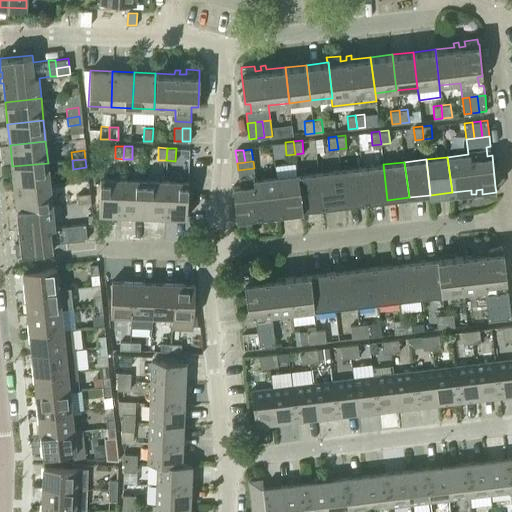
[(14,188),(50,184),(48,163),(12,166),(14,188)]
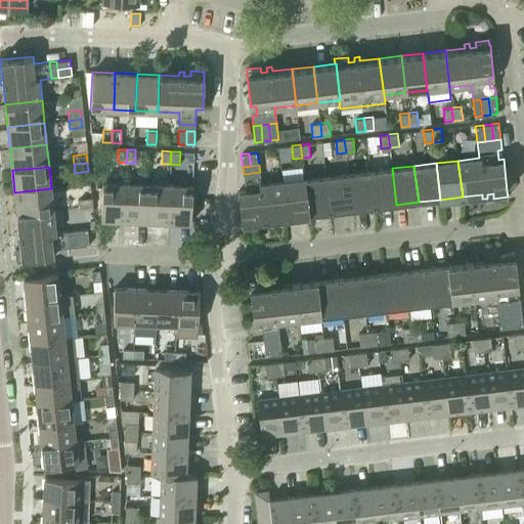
[(370,171),(375,208),(396,205),(392,168),(370,171)]
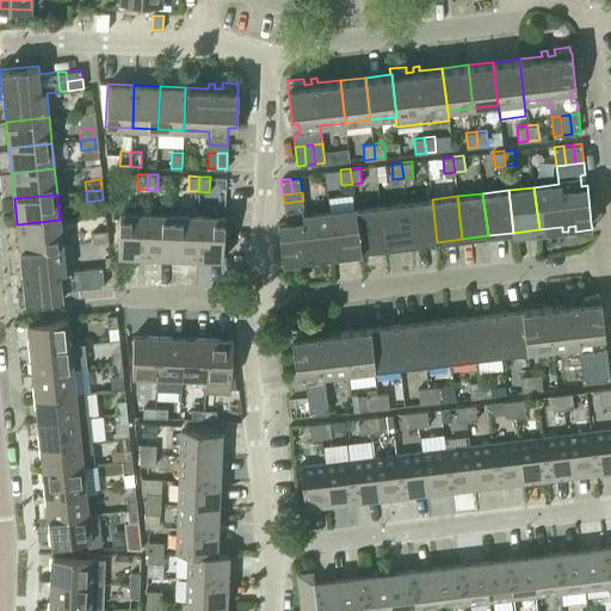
[(406,202),(412,245),(437,242),(432,199),(406,202)]
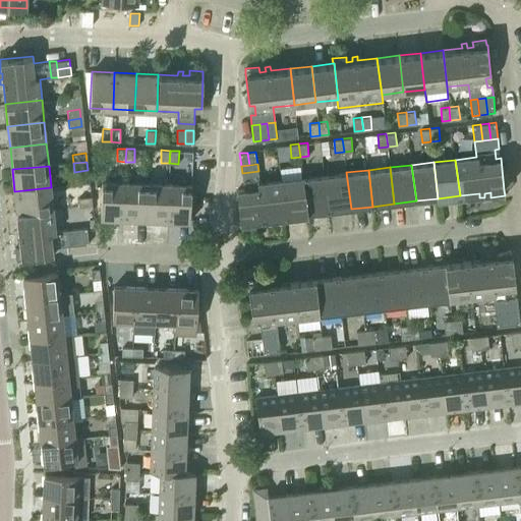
[(285,217),(281,180),(259,182),(258,171),(242,173),(244,188),(237,189),(240,222),(241,222),(242,227),(255,225),(254,220),(261,220),(262,224),(267,223),(266,219),(285,217)]
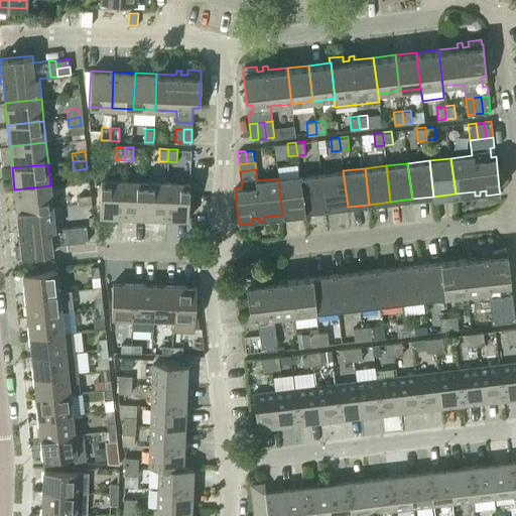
[(321,173),(326,210),(348,207),(343,170),(321,173)]
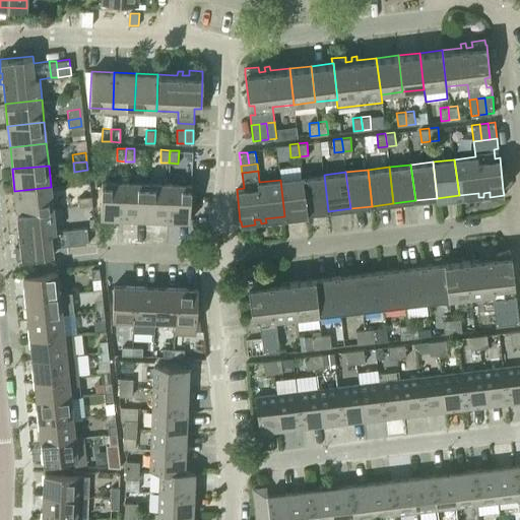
[(324,175),(302,177),(307,213),(328,211),(324,175)]
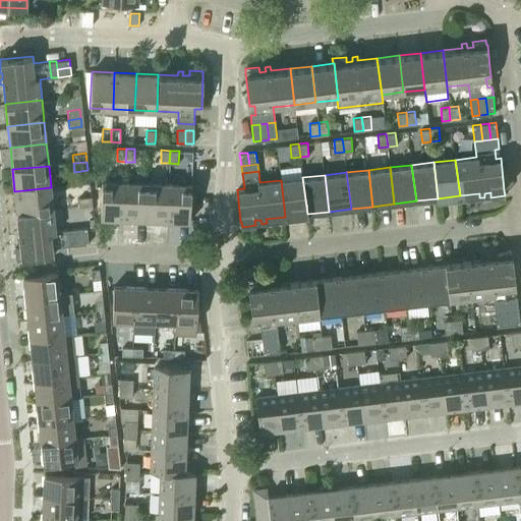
[(281,180),(285,217),(307,214),(302,177),(281,180)]
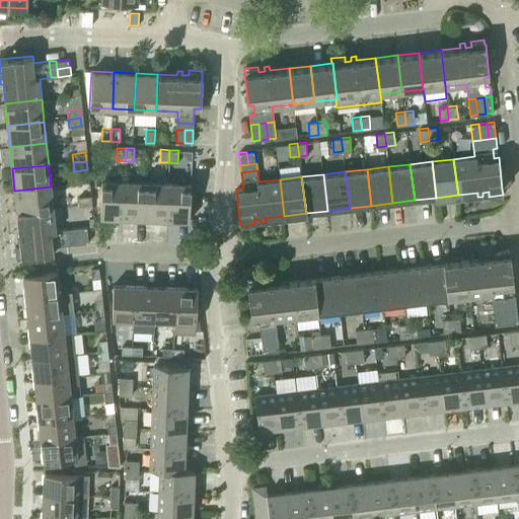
[(100,217),(123,218),(125,181),(101,180),(100,217)]
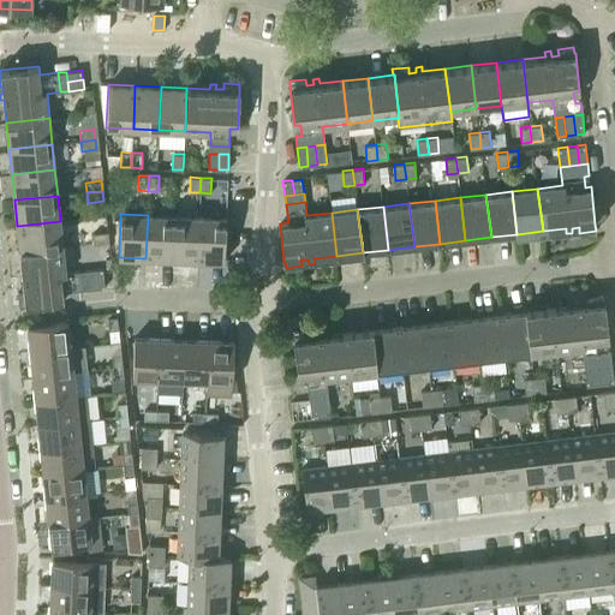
[(145,258),(172,260),(173,216),(148,215),(145,258)]
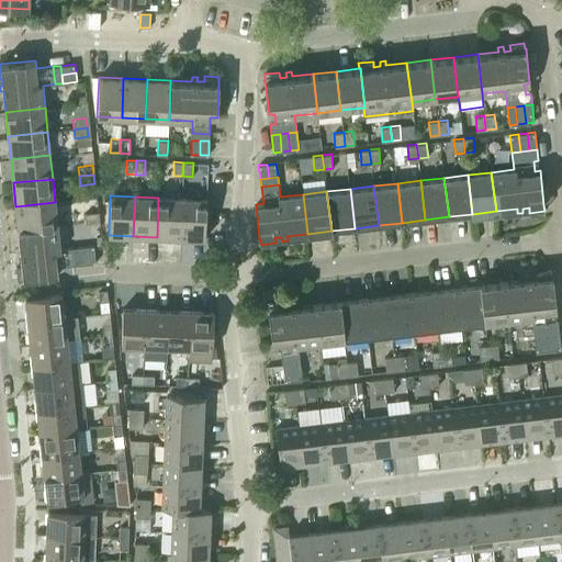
[(157,237),(180,237),(182,198),(158,198),(157,237)]
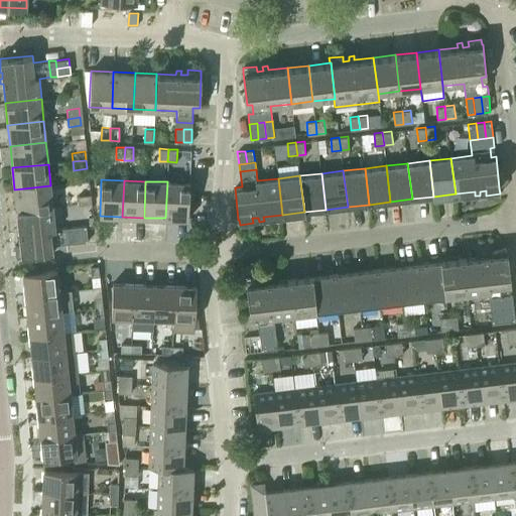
[(167,181),(165,218),(188,219),(189,182),(167,181)]
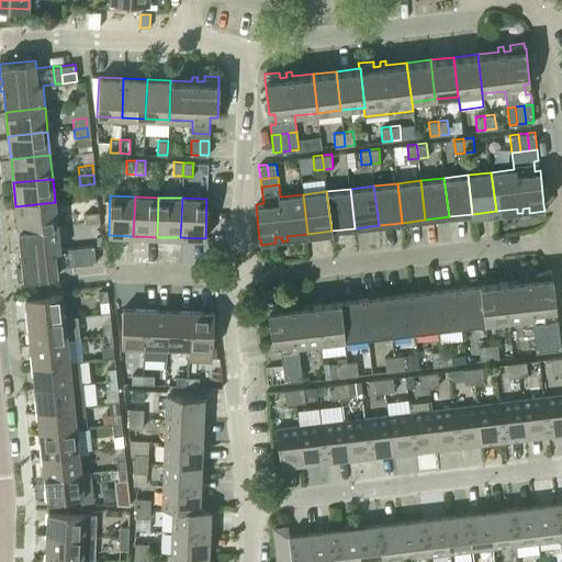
[(18,229),(57,226),(55,202),(15,206),(18,229)]
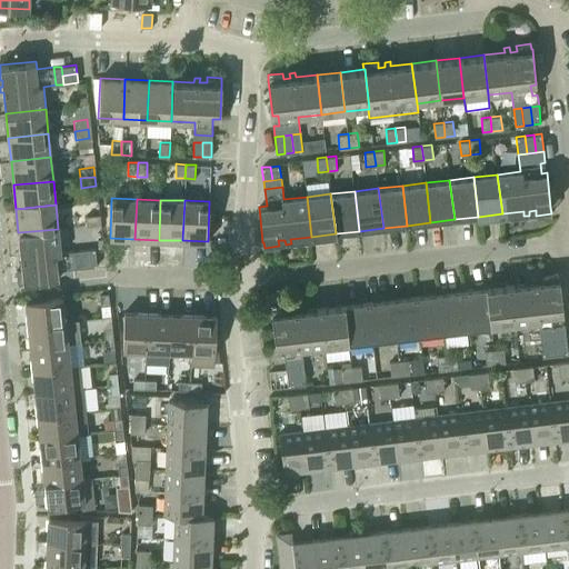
[(85,217),(86,226),(100,225),(99,215),(85,217)]
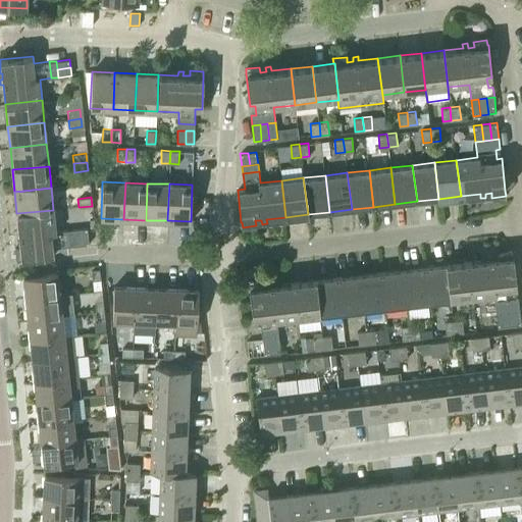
[(55,230),(53,210),(16,213),(18,232),(14,233),(15,239),(19,238),(20,245),(15,245),(16,258),(21,258),(54,255),(53,248),(68,246),(67,229),(55,230)]
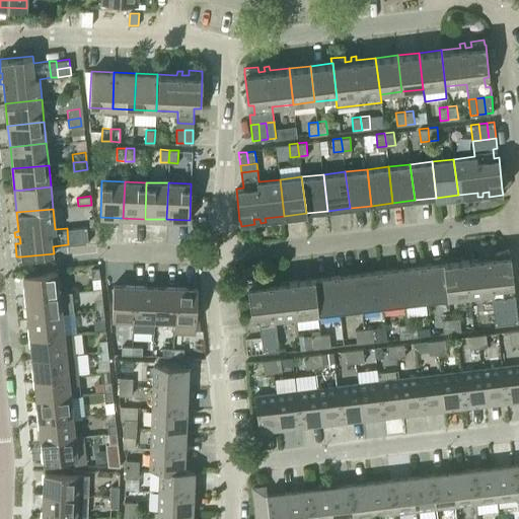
[(87,234),(87,226),(74,228),(74,235),(87,234)]
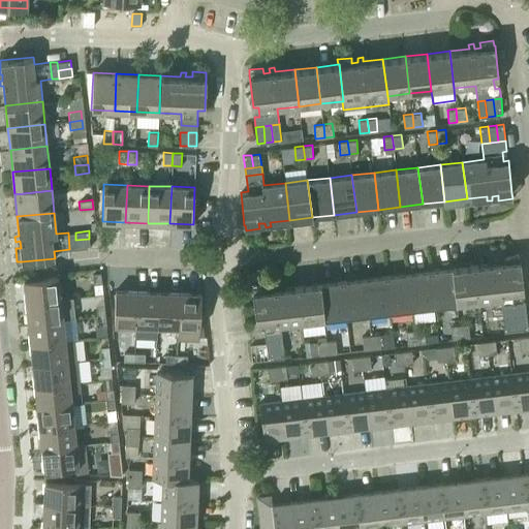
[(75,240),(75,232),(68,232),(69,249),(76,249),(75,240)]
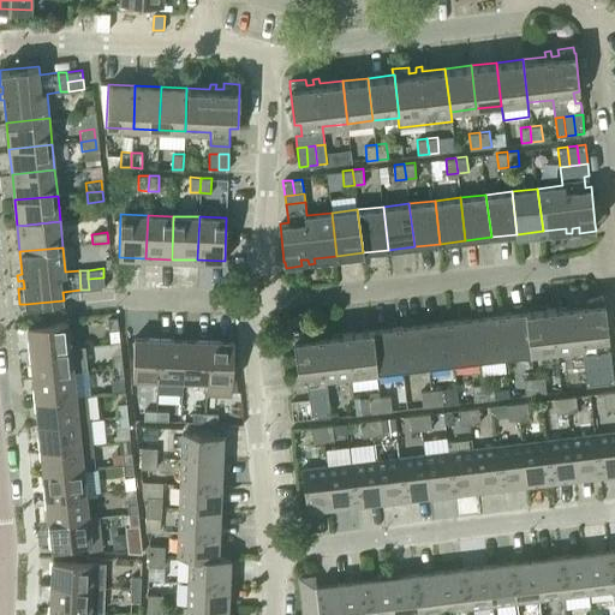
[(105,287),(103,278),(88,279),(89,290),(105,287)]
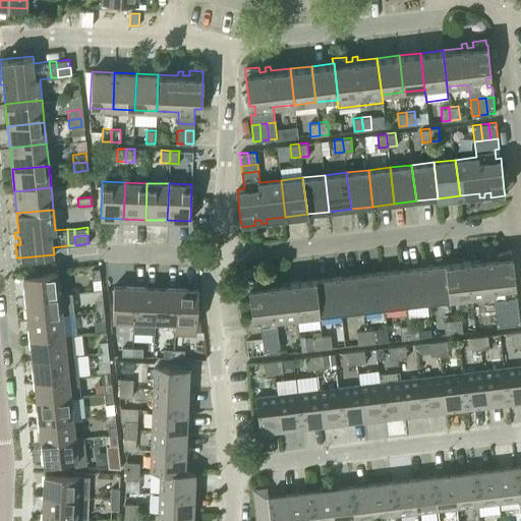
[(467,261),(471,297),(493,294),(495,309),(503,309),(510,308),(518,307),(517,297),(512,298),(511,288),(516,288),(512,255),(511,250),(498,252),(498,256),(491,257),(491,253),(486,253),(486,258),(467,261)]
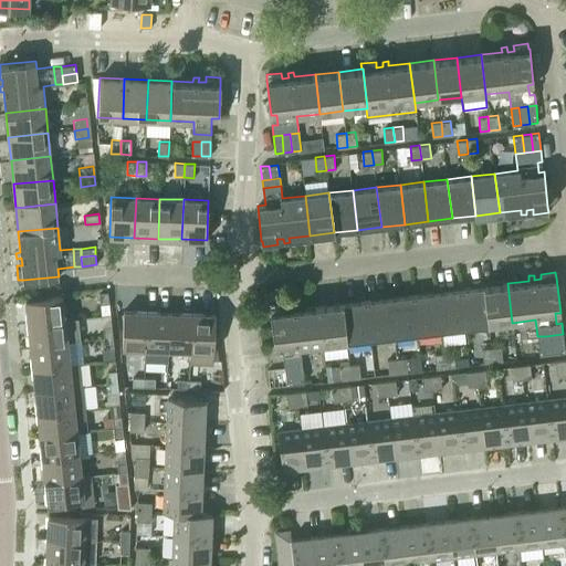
[(484,286),(489,325),(512,323),(507,283),(484,286)]
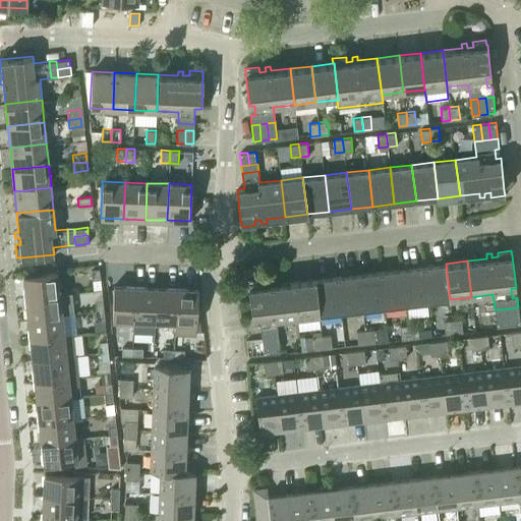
[(423,266),(427,302),(450,299),(446,264),(423,266)]
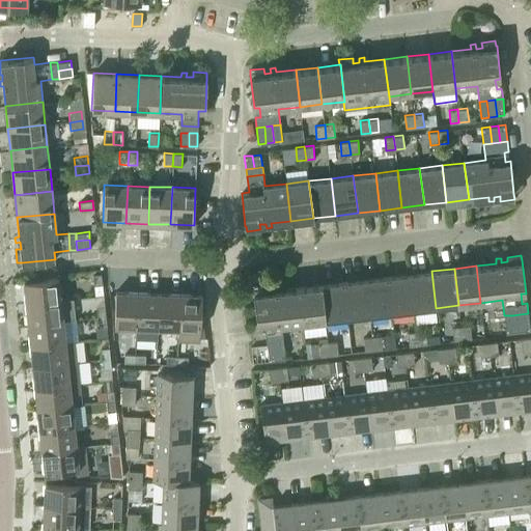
[(431,271),(410,274),(414,310),(436,308),(431,271)]
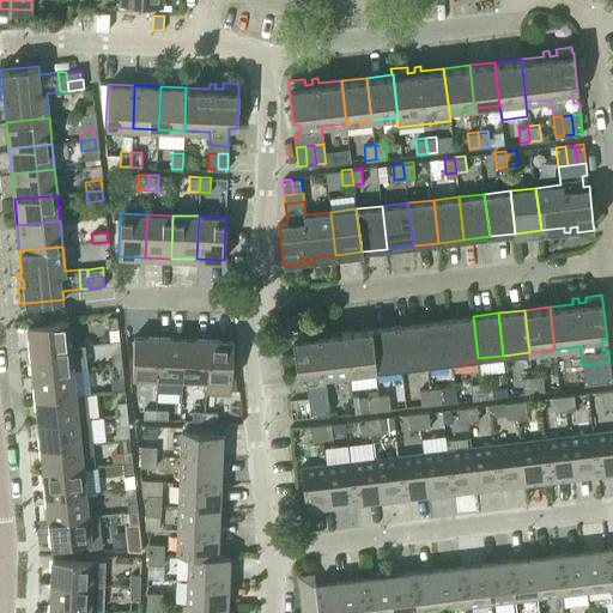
[(108,316),(109,328),(119,327),(117,315),(108,316)]
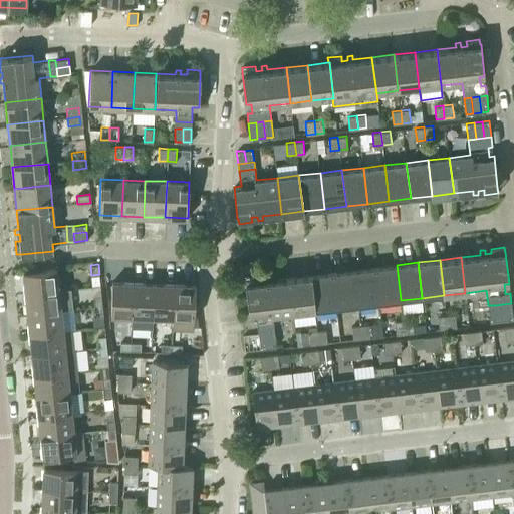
[(374,267),(379,303),(401,300),(397,265),(374,267)]
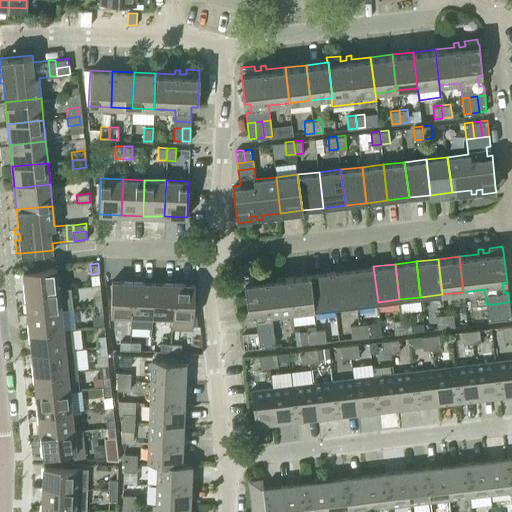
[(373,266),(352,269),(356,305),(378,302),(373,266)]
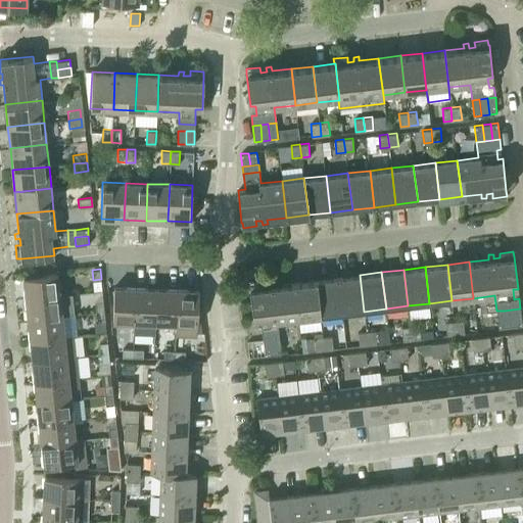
[(24,277),(26,298),(60,295),(57,273),(24,277)]
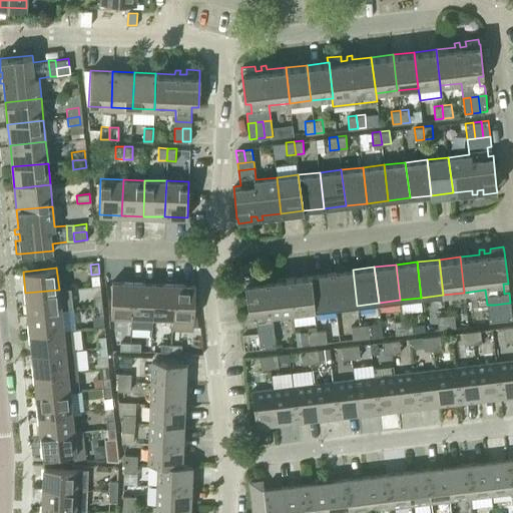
[(332,272),(336,308),(357,306),(353,270),(332,272)]
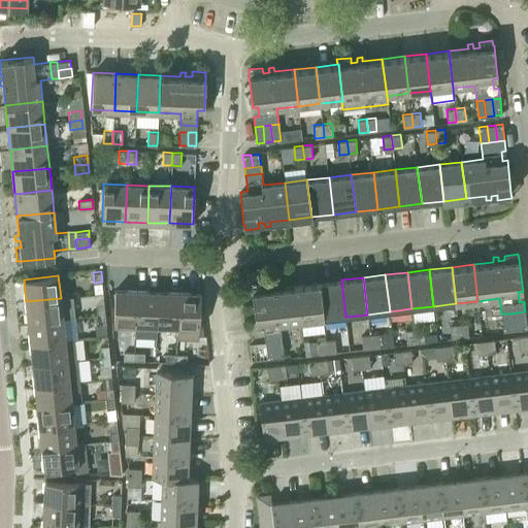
[(319,283),(324,320),(345,317),(341,279),(319,283)]
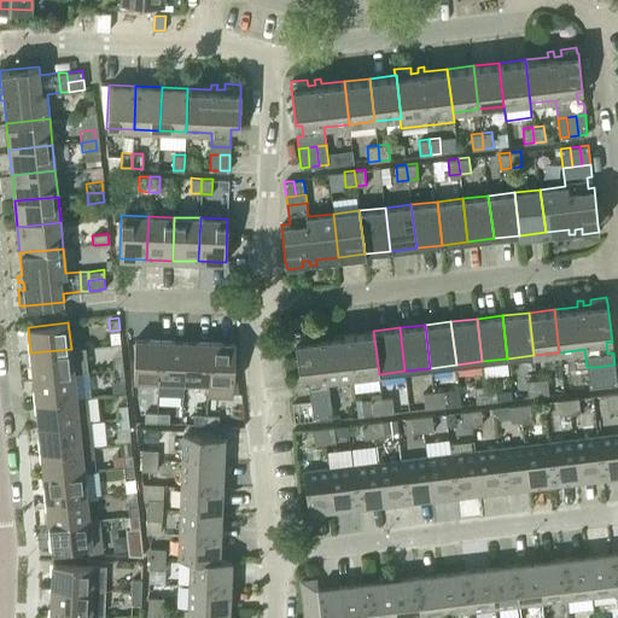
[(348,334),(353,377),(379,374),(373,331),(348,334)]
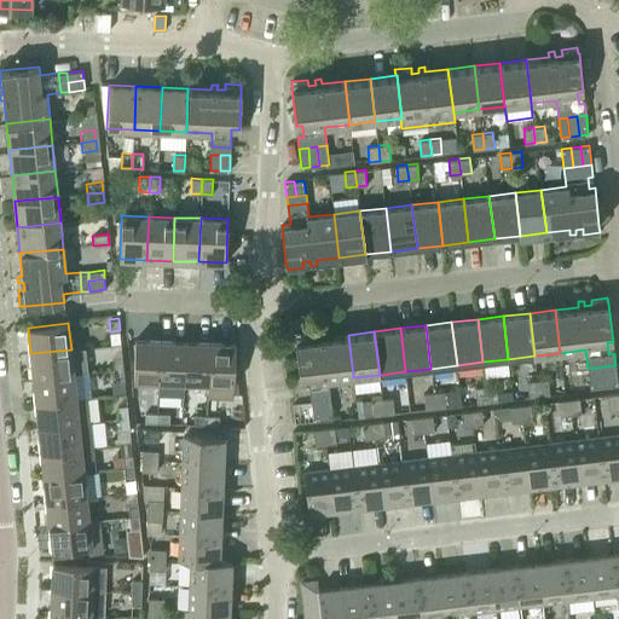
[(311,397),(330,394),(328,381),(353,377),(348,335),(325,337),(324,333),(318,333),(319,337),(312,339),(311,333),(295,335),(296,341),(295,341),(300,380),(308,379),(311,397)]
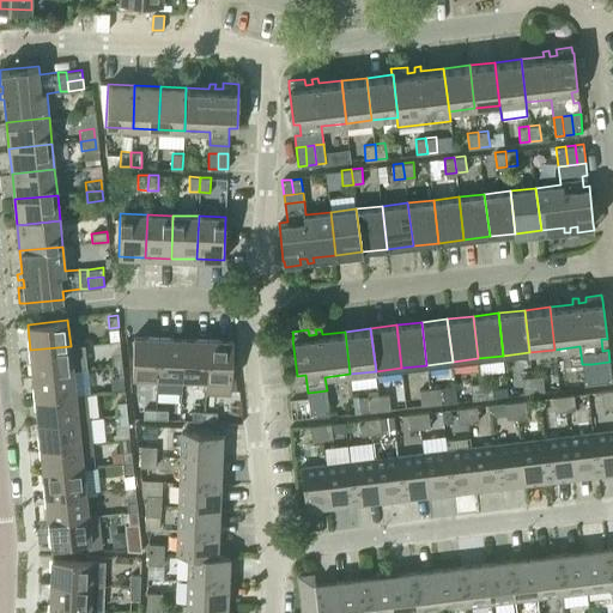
[(132,376),(157,377),(159,338),(134,337),(132,376)]
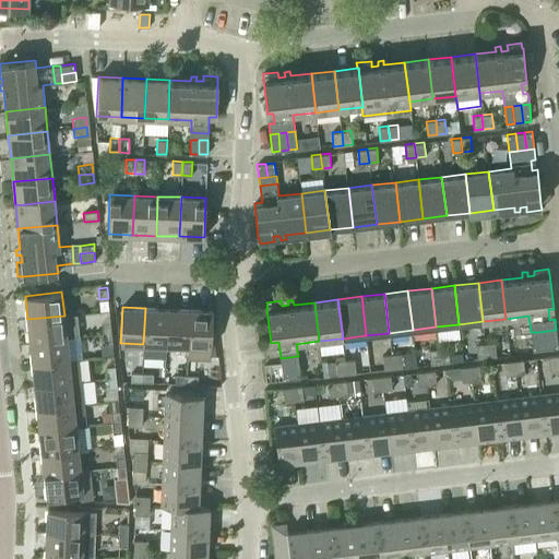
[(165,356),(166,345),(167,308),(145,308),(143,344),(143,355),(165,356)]
